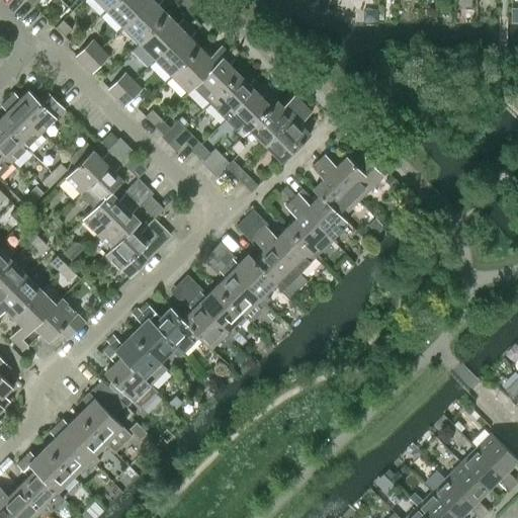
[(95,0),(106,10),(115,0),(95,0)]
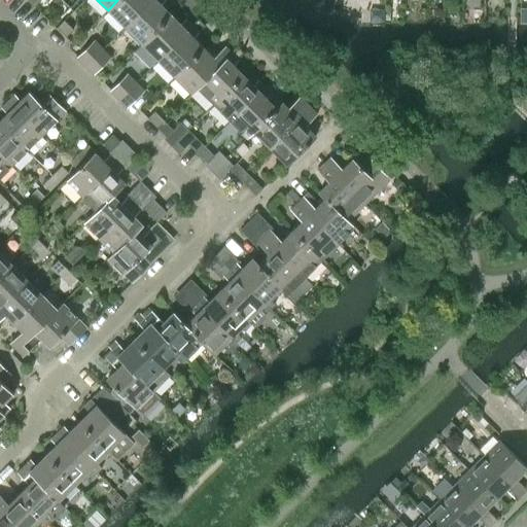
[(117,0),(108,10),(125,27),(150,0),(117,0)]
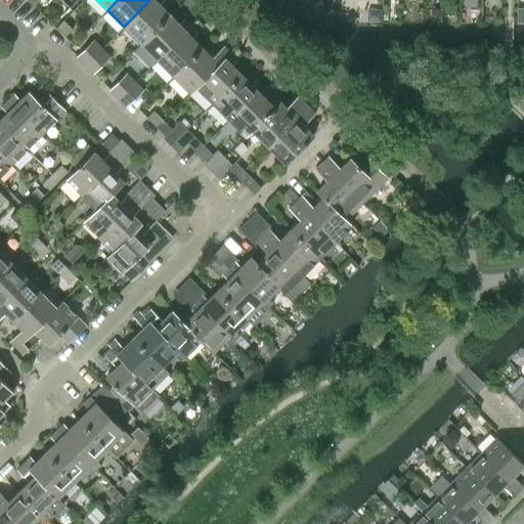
[(163,0),(149,0),(124,27),(140,43),(168,15),(158,5),(163,0)]
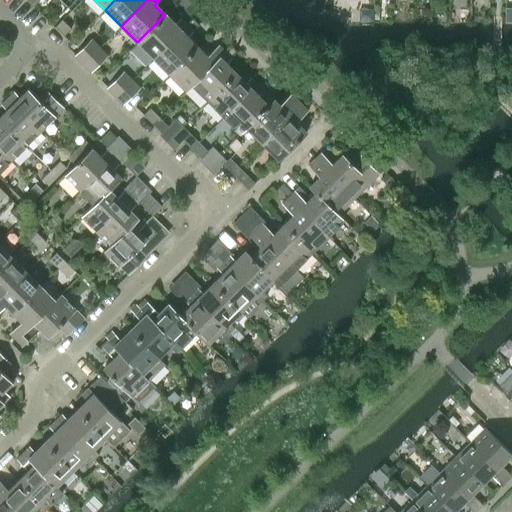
[(174,25),(164,15),(137,42),(153,59),(186,25),(180,19),(174,25)]
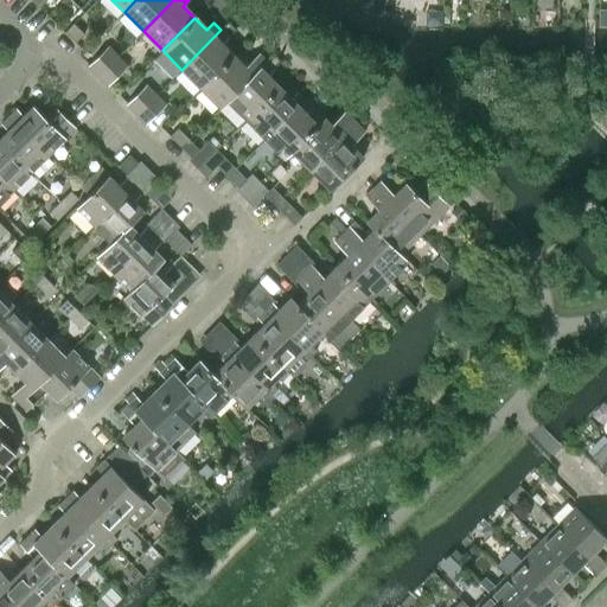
[(72,24),(65,32),(76,43),(84,36),(72,24)]
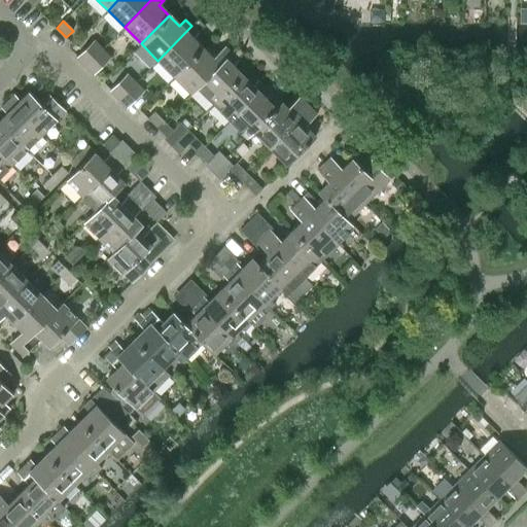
[(199,32),(191,26),(157,61),(174,77),(202,48),(192,38),(199,32)]
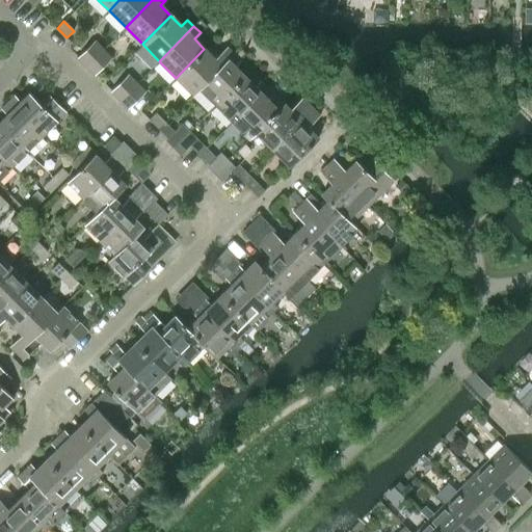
[(95,42),(81,55),(77,59),(85,68),(103,50),(95,42)]
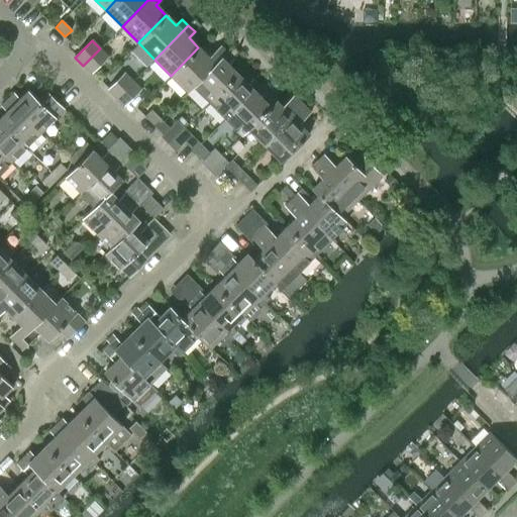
[(208,58),(198,47),(171,76),(187,92),(194,86),(193,86),(226,53),(220,45),(208,58)]
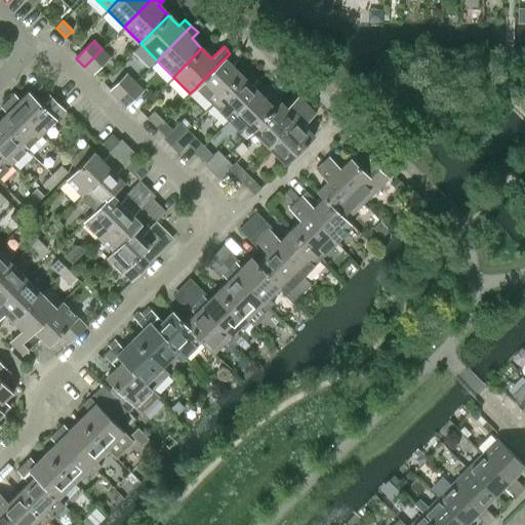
[(92,76),(94,74),(111,57),(102,49),(84,67),(92,76)]
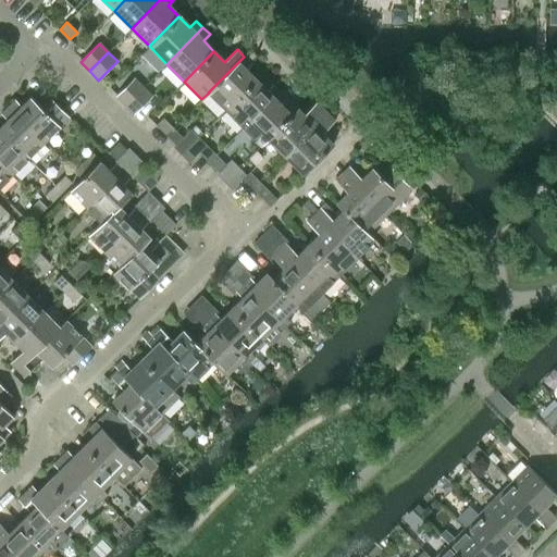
[(251,63),(244,57),(208,93),(209,93),(225,110),(256,81),(245,70),(251,63)]
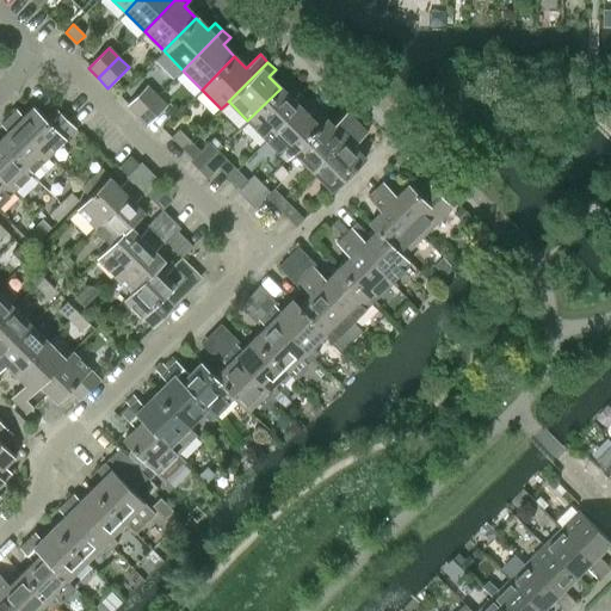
[(127,106),(136,116),(156,96),(147,86),(127,106)]
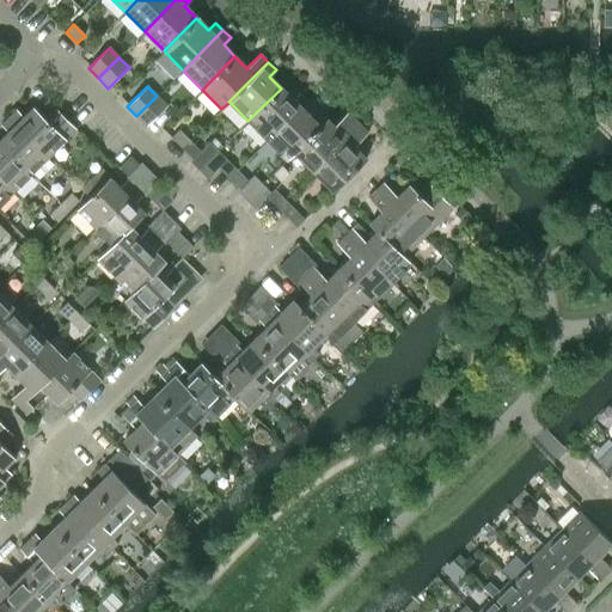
[(248,121),(268,140),(307,101),(299,93),(292,101),(281,89),(248,121)]
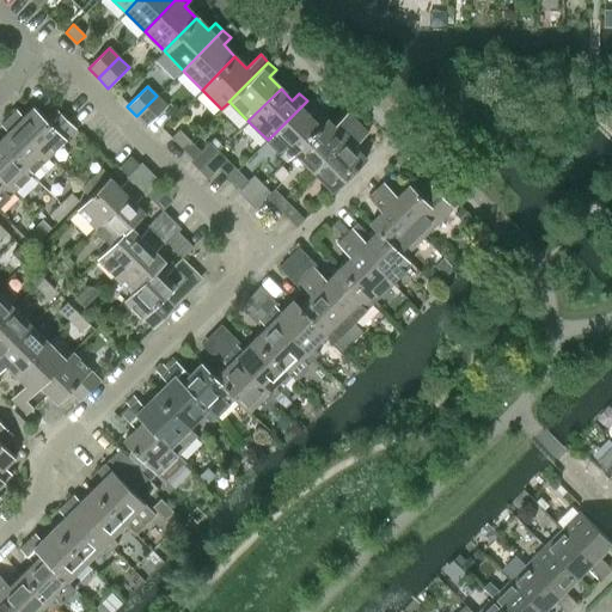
[(136,116),(146,127),(166,106),(157,96),(136,116)]
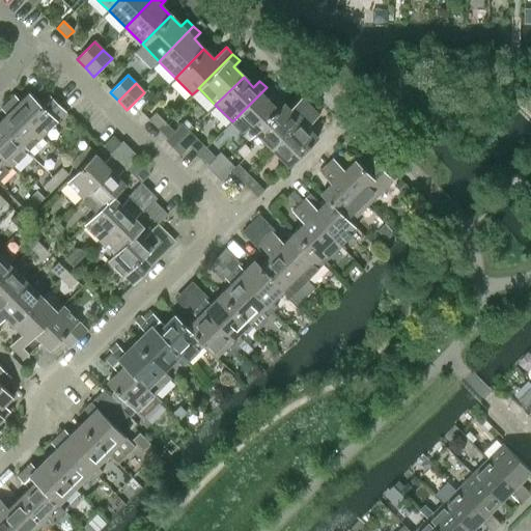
[(249,139),(255,133),(255,132),(277,110),(276,110),(267,100),(273,93),(267,87),(232,121),(249,139)]
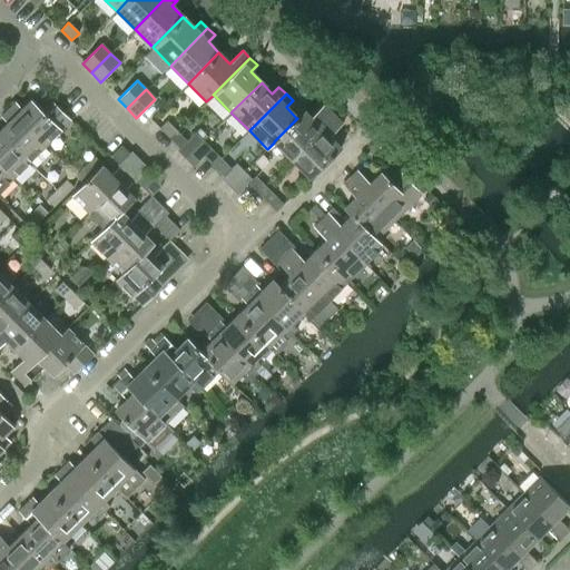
[(7,109),(45,146),(70,120),(51,100),(41,110),(30,99),(21,109),(15,102),(7,109)]
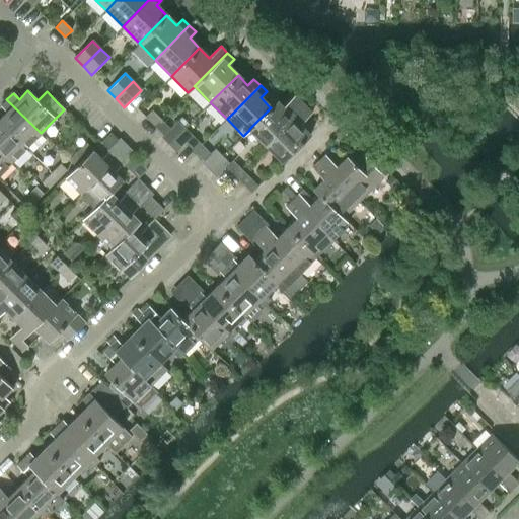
[(6,112),(0,118),(0,122),(25,148),(41,133),(6,99),(0,105),(6,112)]
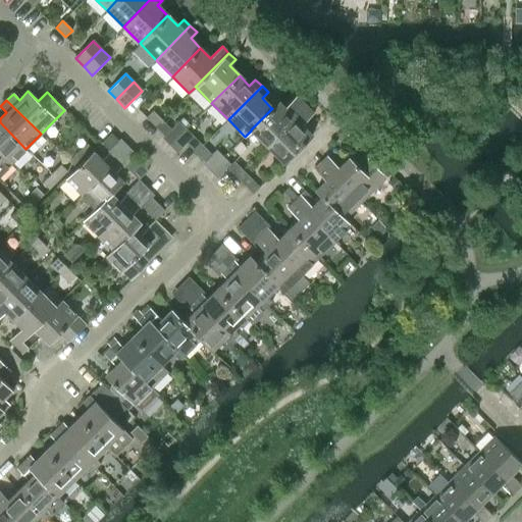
[(277,102),(271,108),(272,108),(251,129),(251,131),(267,146),(307,107),(300,100),(288,112),(277,102)]
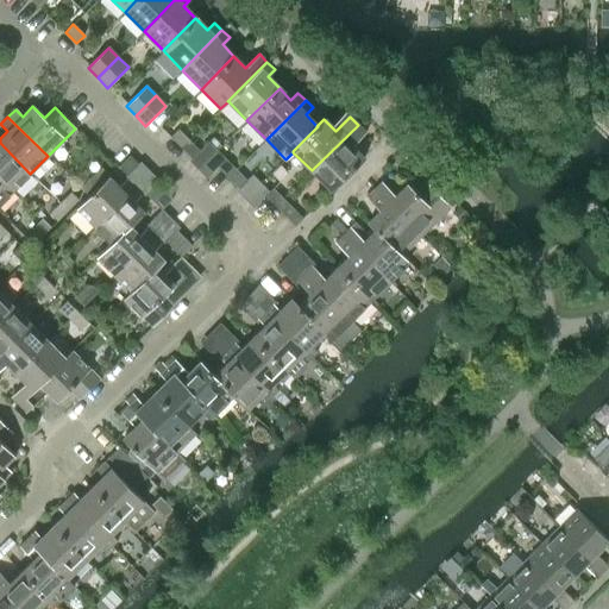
[(358,125),(312,170),(331,190),(364,158),(351,146),(365,132),(358,125)]
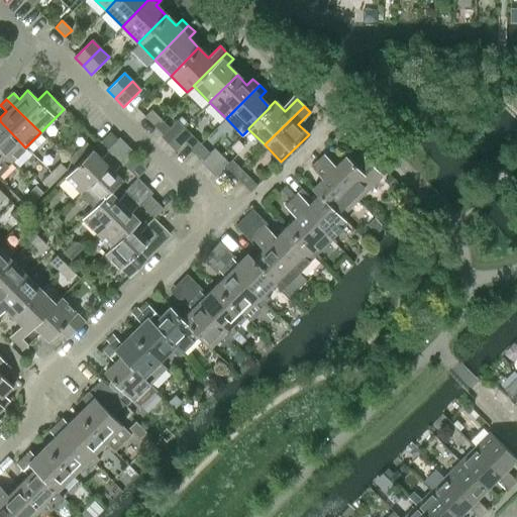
[(152,125),(160,119),(151,110),(144,116),(152,125)]
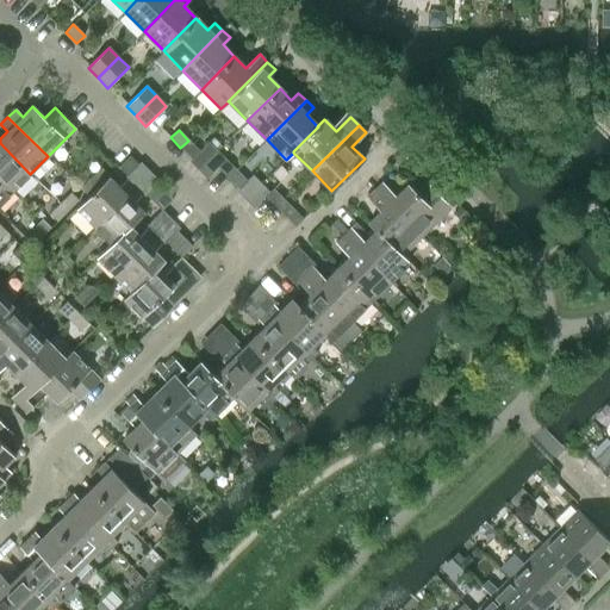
[(200,151),(188,141),(180,148),(192,160),(200,151)]
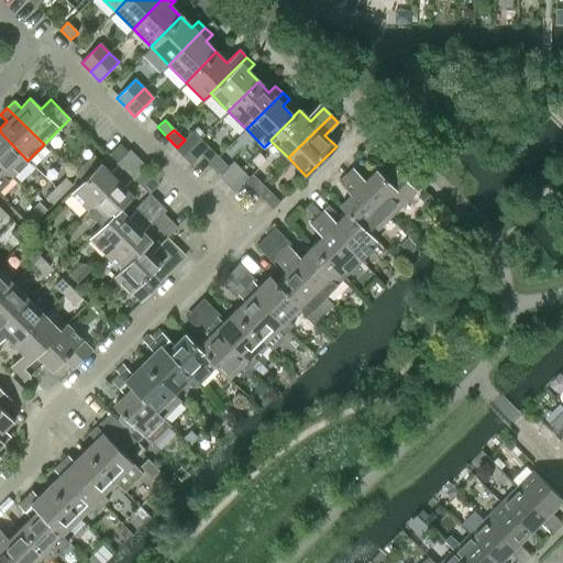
[(0,164),(12,176),(28,161),(0,132),(0,164)]
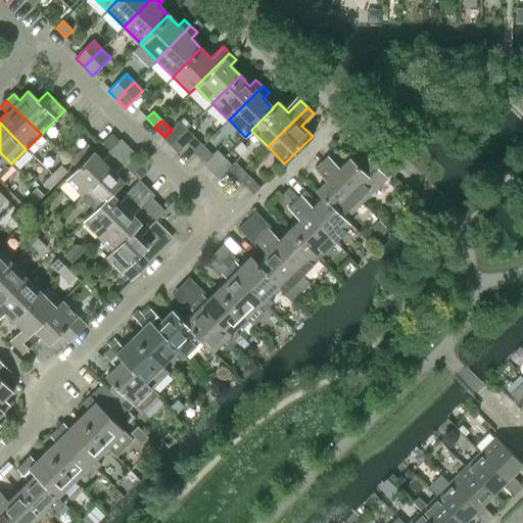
[(108,150),(117,141),(110,134),(101,143),(108,150)]
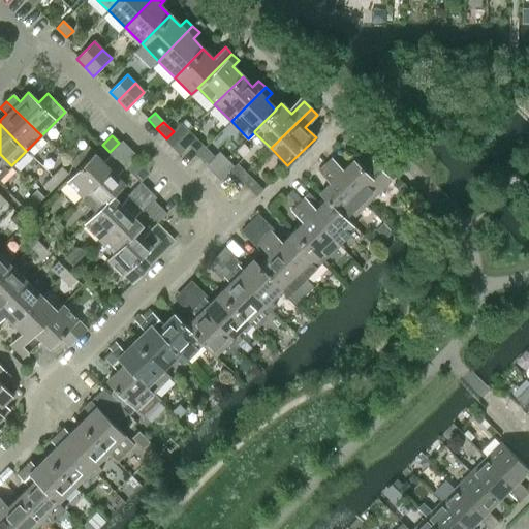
[(197,154),(205,148),(195,138),(189,145),(197,154)]
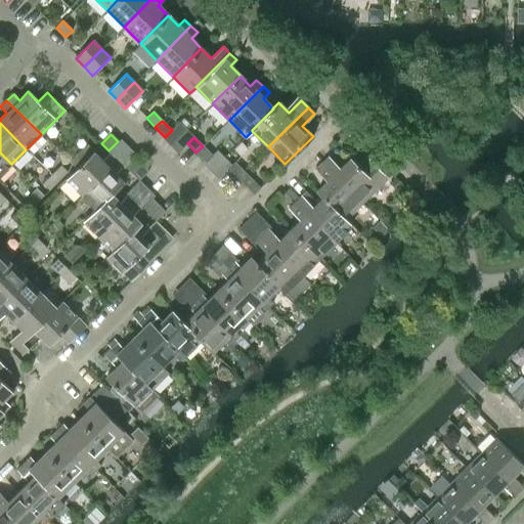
[(86,144),(77,154),(83,162),(93,151),(86,144)]
